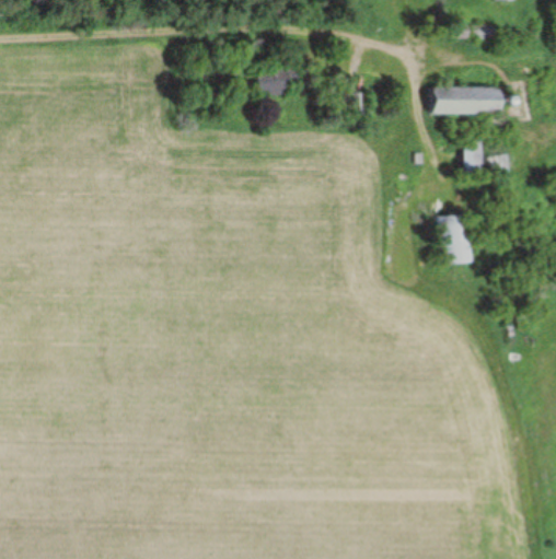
[(498,23),(447,23),(447,38),(498,38),(498,23)]
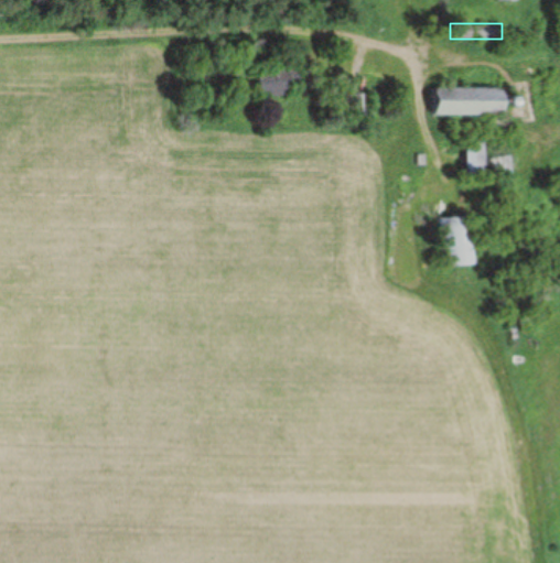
[(304,66),(262,66),(262,95),(304,95),(304,66)]
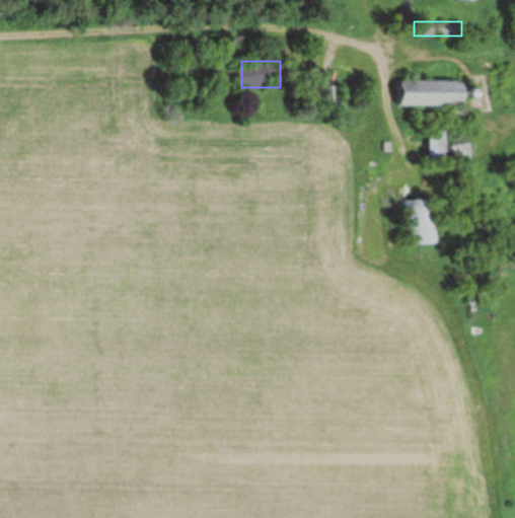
[(399,80),(399,105),(468,105),(468,80),(399,80)]
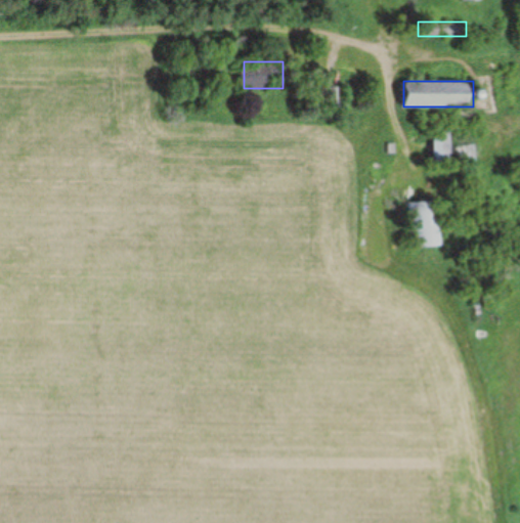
[(340,107),(339,96),(330,97),(331,109),(340,107)]
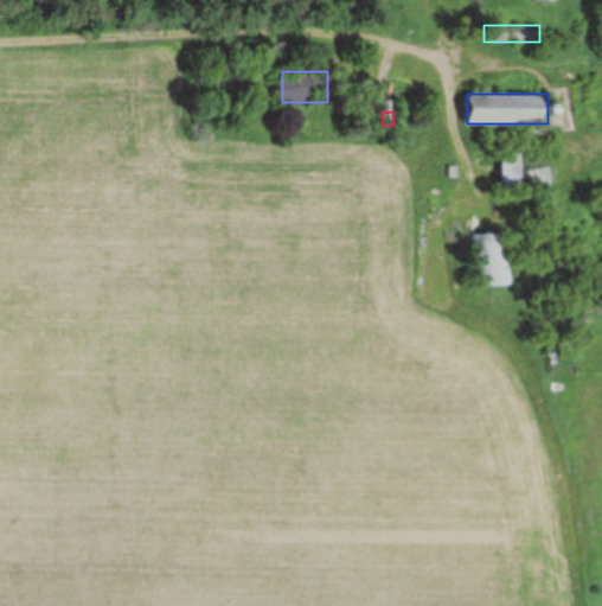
[(476,287),(512,285),(510,234),(474,235),(476,287)]
